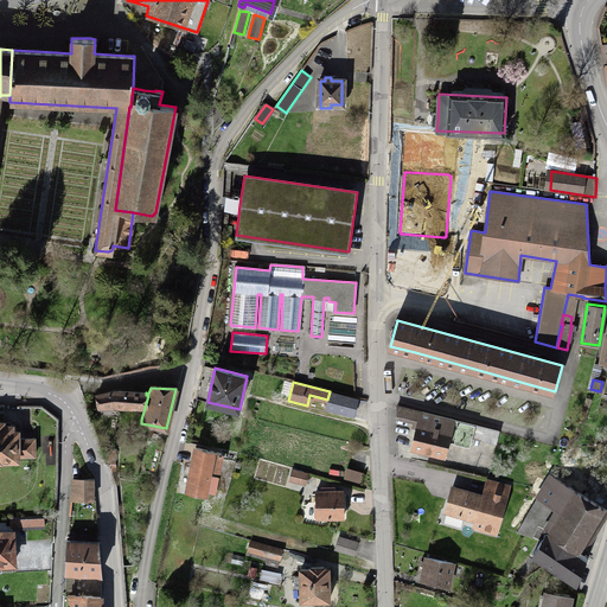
[(119,406),(145,408),(148,395),(146,395),(146,393),(115,391),(95,396),(97,407),(112,406),(119,406)]
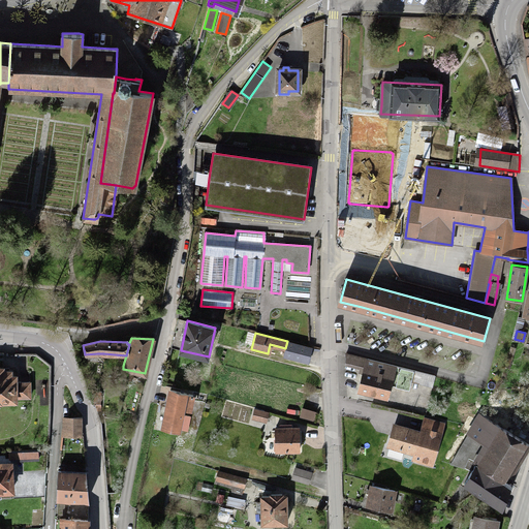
[(312,347),(287,341),(285,348),(286,348),(284,358),(308,363),(312,347)]
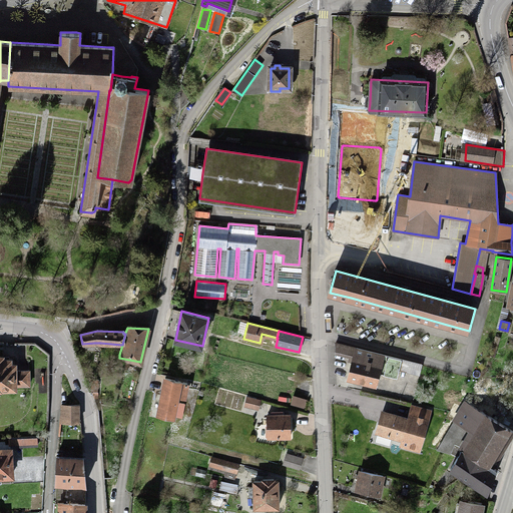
[(353,362),(348,379),(377,387),(381,373),(398,377),(402,359),(335,341),(336,352),(350,356),(349,361),(353,362)]
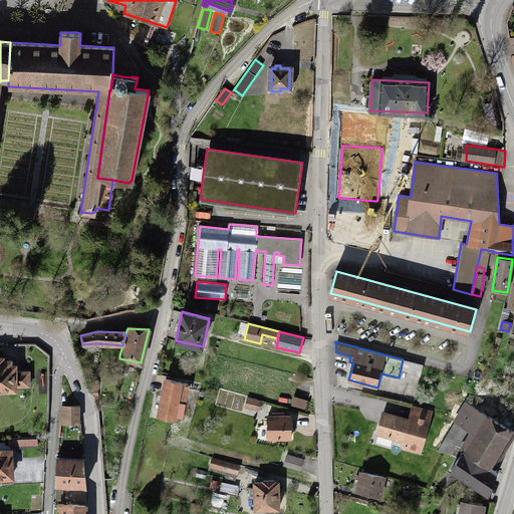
[(0,387),(29,388),(29,368),(16,368),(16,362),(11,362),(11,357),(4,357),(4,355),(0,355),(0,387)]
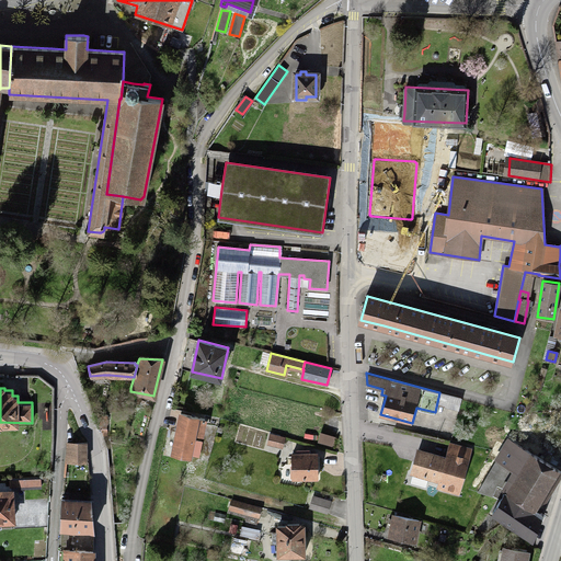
[(96,415),(99,428),(105,428),(107,415),(105,415),(96,415)]
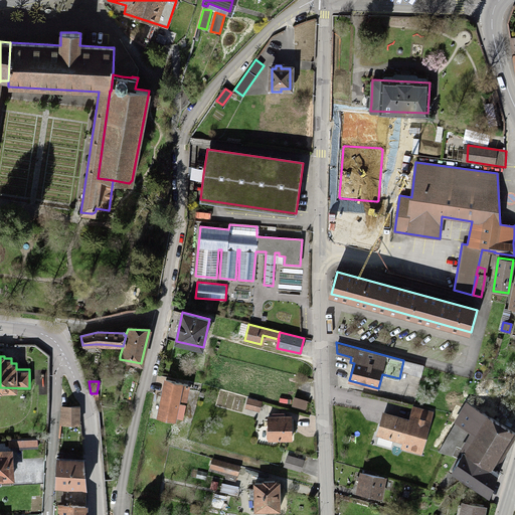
[(165,381),(159,415),(176,418),(179,405),(180,397),(188,398),(191,385),(165,381)]
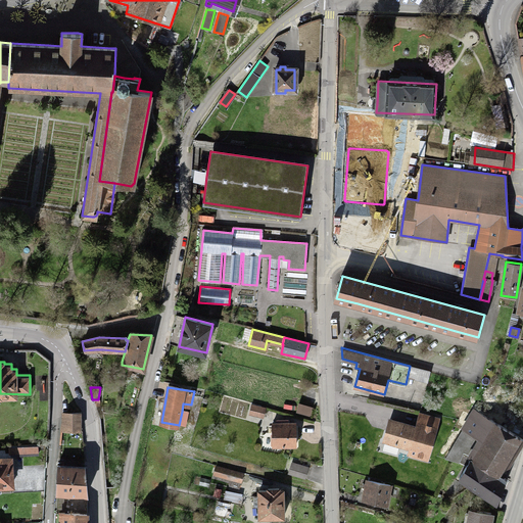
[(313,406),(298,401),(295,412),(311,416),(313,406)]
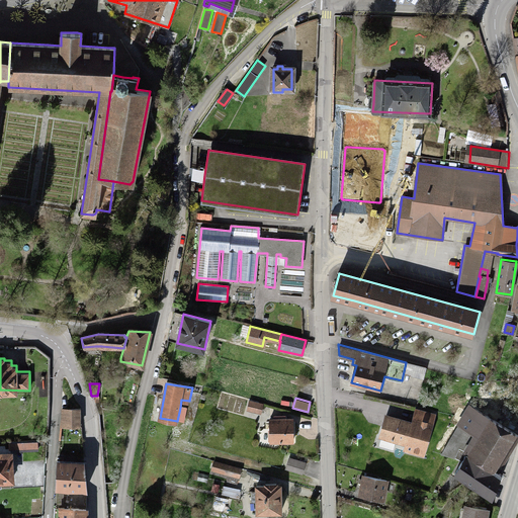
[(263,406),(249,402),(247,409),(261,413),(263,406)]
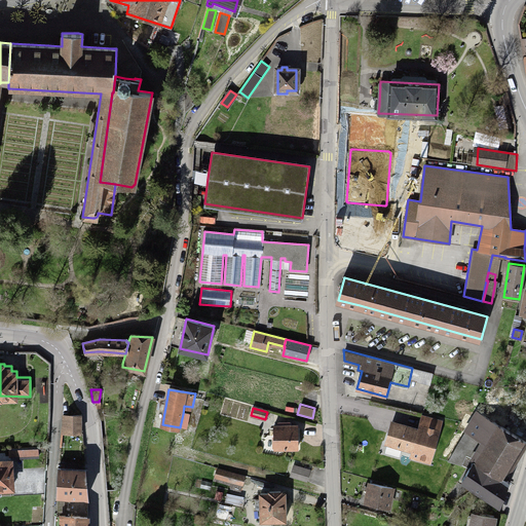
[(62,413),(62,431),(80,431),(80,413),(62,413)]
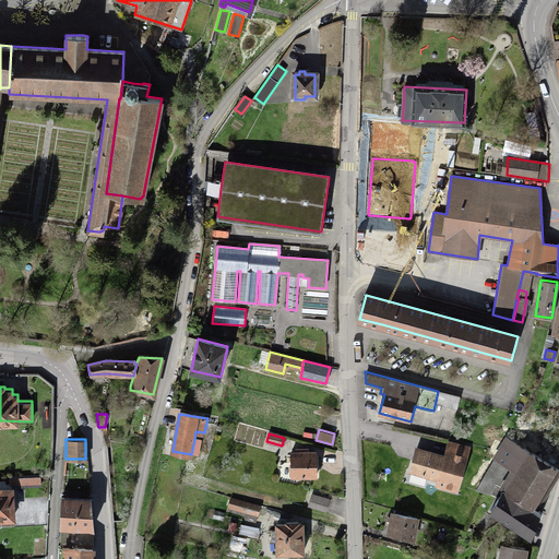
[(504,439),(477,488),(488,494),(497,484),(523,501),(536,510),(558,470),(552,465),(504,439)]
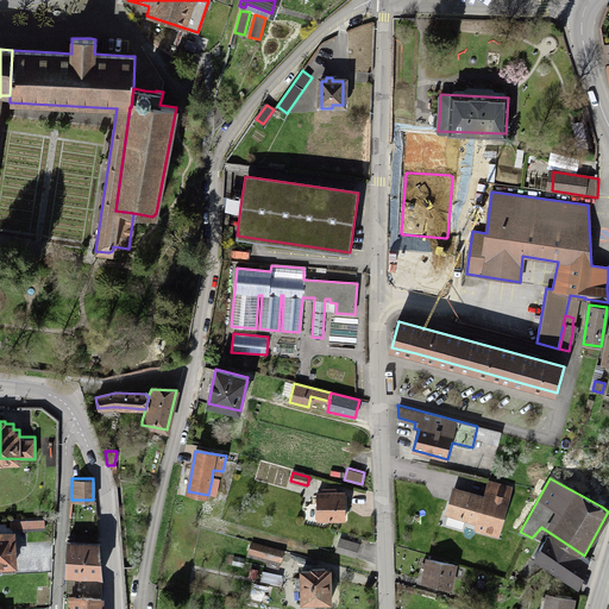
[(221,481),(212,479),(208,495),(219,496),(221,481)]
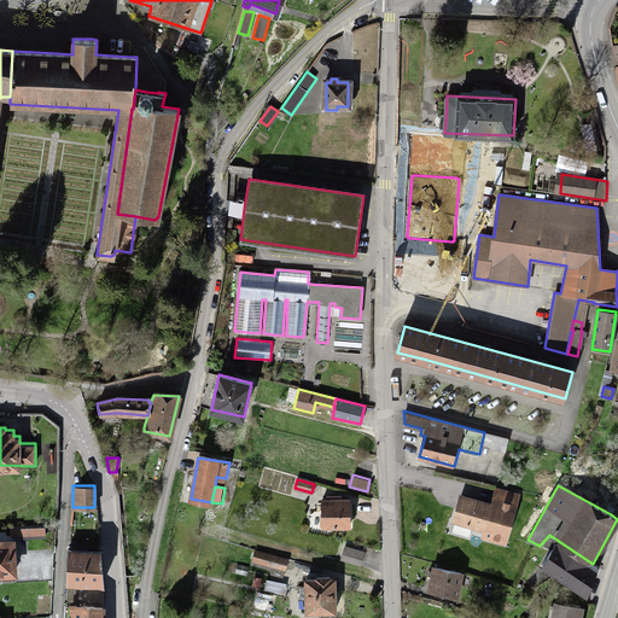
[(465,495),(458,522),(485,529),(483,536),(505,543),(518,496),(496,490),(493,503),(465,495)]
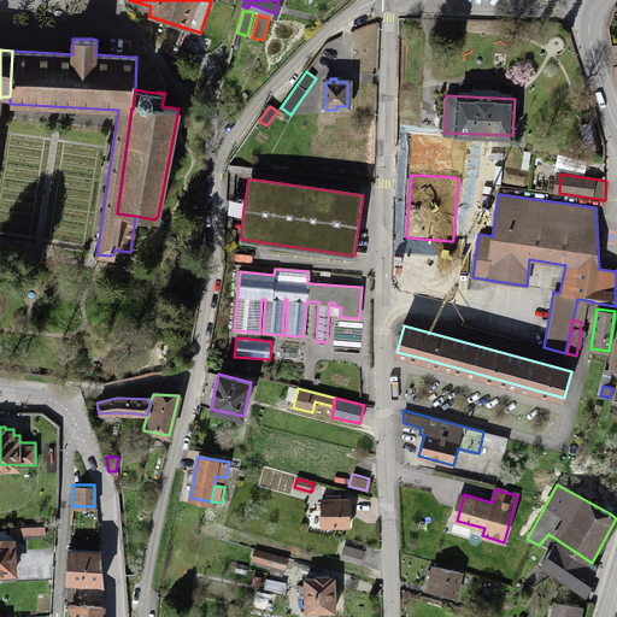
[(325,500),(321,501),(322,526),(348,523),(347,499),(335,500),(335,497),(325,498),(325,500)]
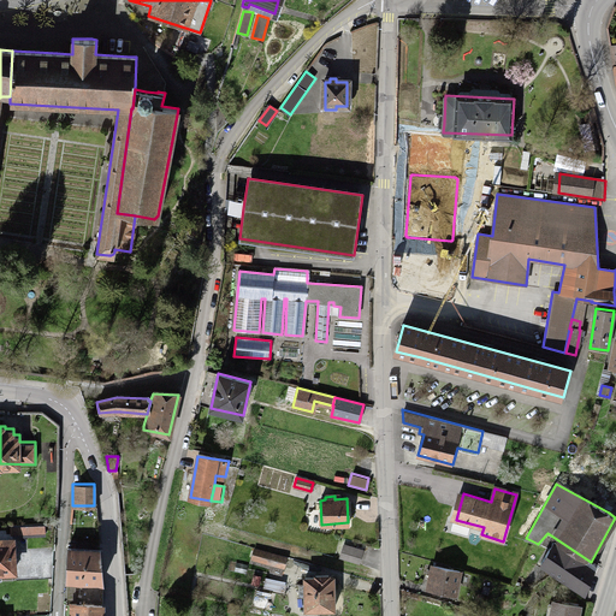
[(45,527),(12,527),(12,538),(46,538),(45,527)]
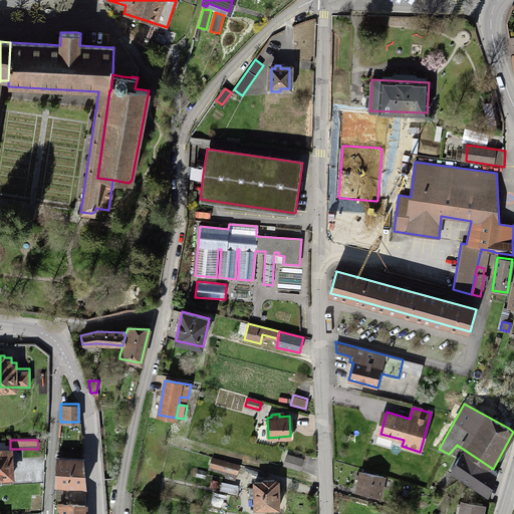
[(455,457),(448,469),(465,480),(487,494),(497,470),(493,469),(481,461),(457,445),(449,454),(455,457)]
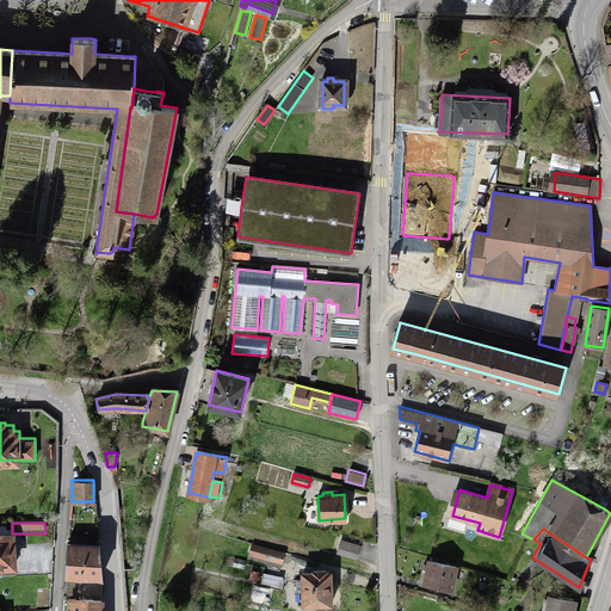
[(13,535),(0,535),(0,573),(13,573),(13,535)]
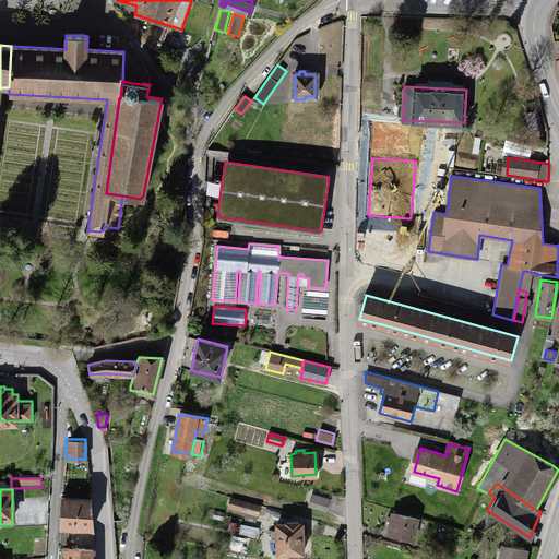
[(313,496),(310,506),(325,511),(329,501),(313,496)]
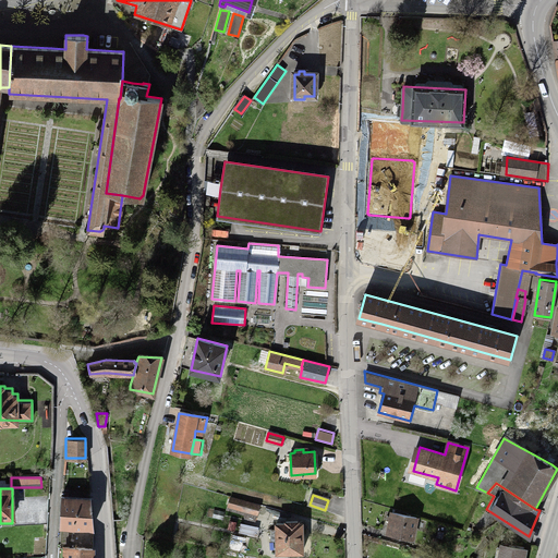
[(67,496),(61,496),(59,528),(93,530),(91,498),(84,498),(67,498),(67,496)]
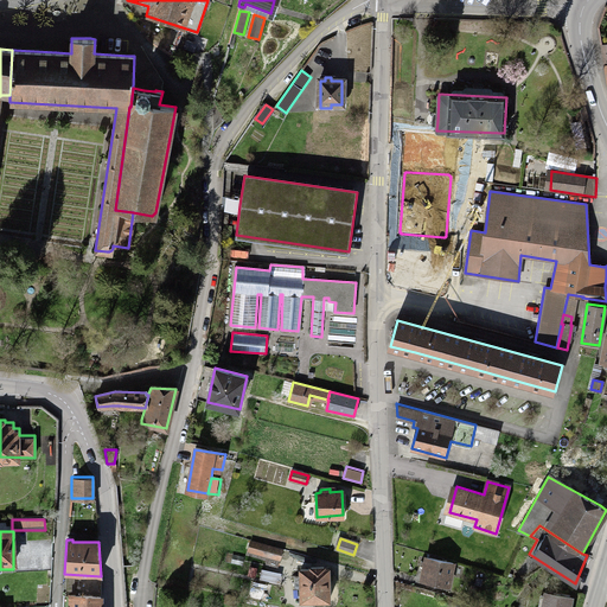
[(282,549),(251,542),(249,551),(280,558),(282,549)]
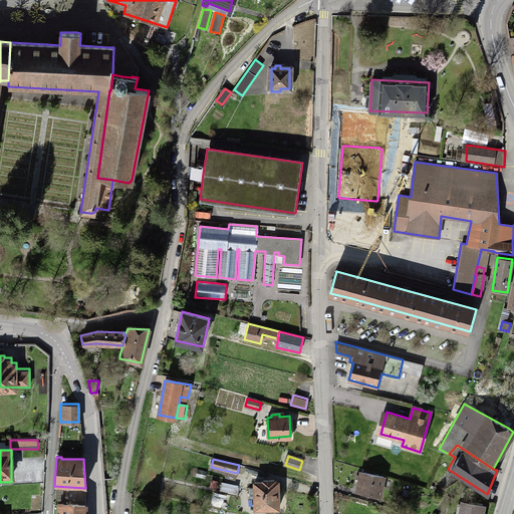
[(358,480),(355,492),(382,497),(387,478),(359,472),(359,476),(356,476),(355,479),(358,480)]
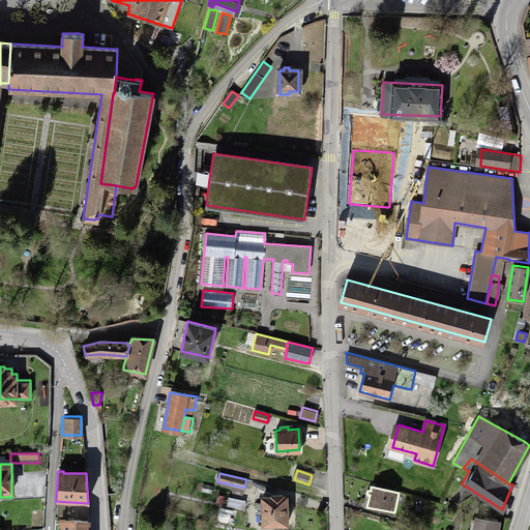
[(272,498),(262,498),(262,503),(257,503),(257,512),(262,512),(262,526),(287,526),(287,497),(284,497),(272,497),(272,498)]
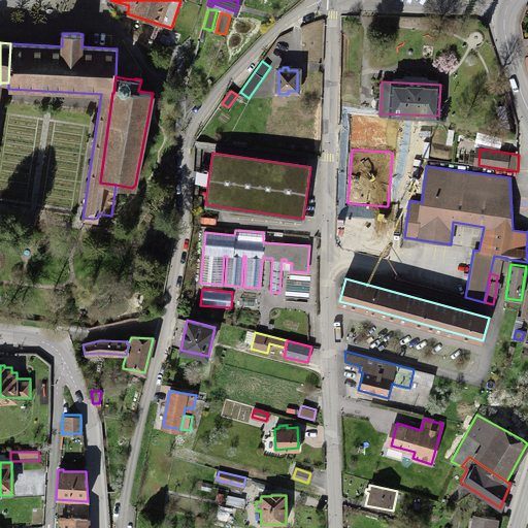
[(57,503),(57,519),(63,520),(88,520),(89,503),(57,503)]
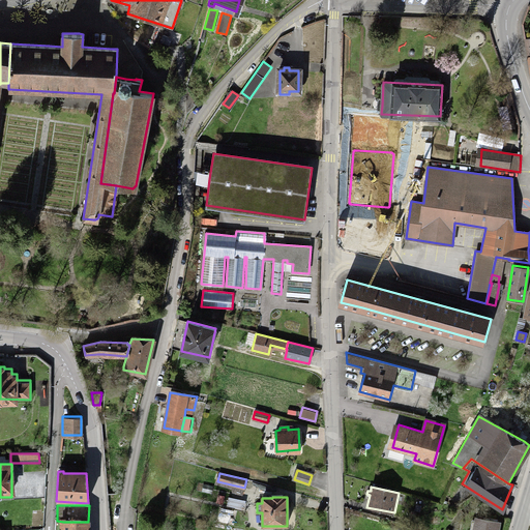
[(470,529),(496,529),(498,523),(473,518),(470,529)]
